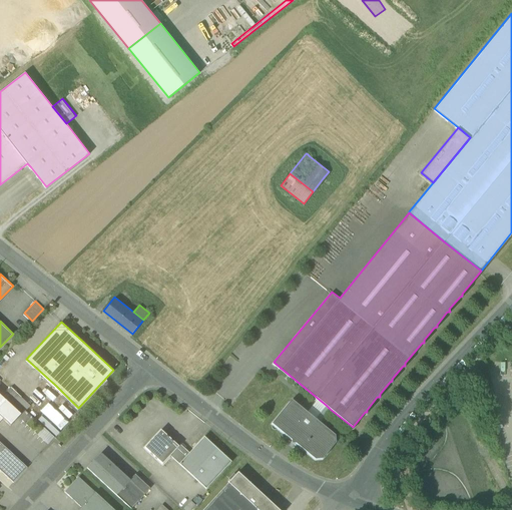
[(11,384),(7,389),(27,407),(32,403),(11,384)]
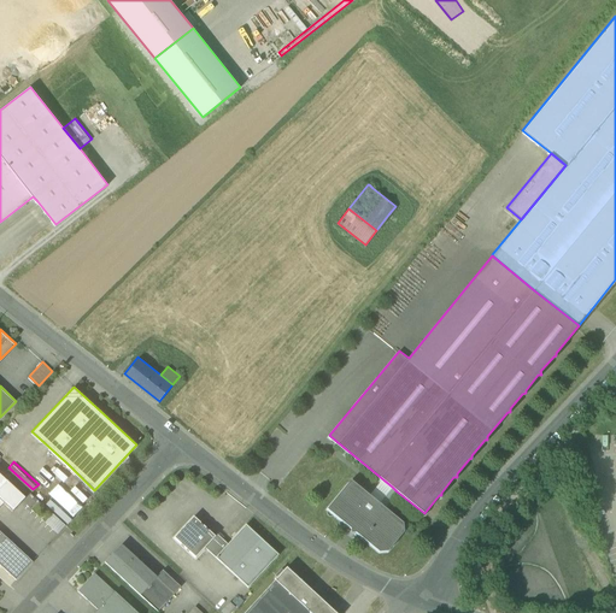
[(0,561),(17,578),(34,560),(0,529),(0,497),(4,501),(13,510),(27,496),(0,471),(0,561)]
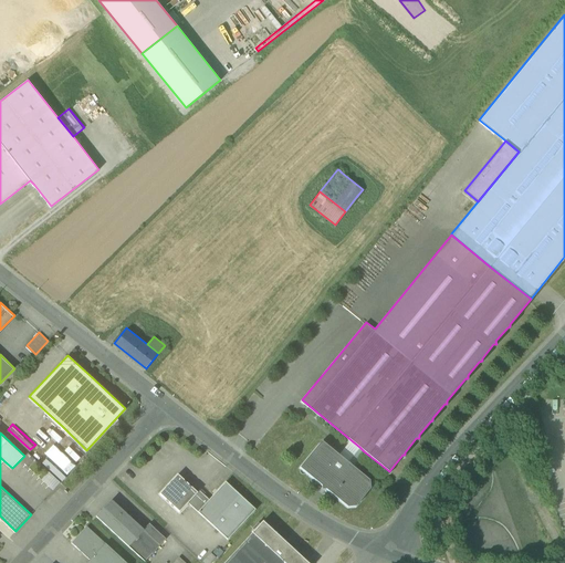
[(370,479),(353,465),(348,460),(322,439),(301,466),(323,485),(323,488),(326,488),(348,506),(356,504),(372,487),(370,479)]
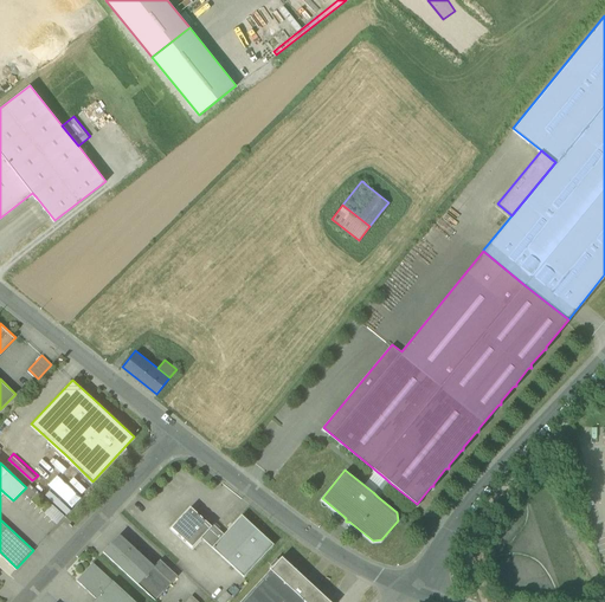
[(57,472),(47,483),(72,505),(82,494),(57,472)]
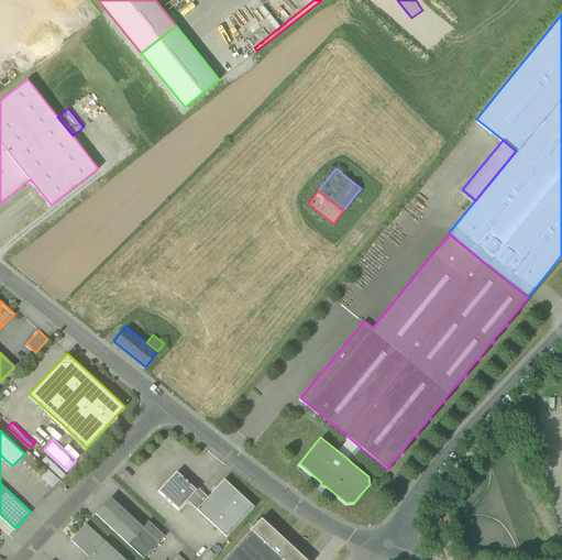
[(357,445),(346,458),(351,462),(362,449),(357,445)]
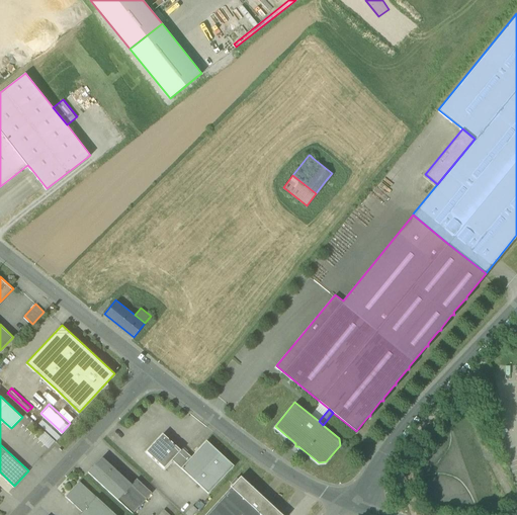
[(42,417),(38,422),(58,439),(62,434),(42,417)]
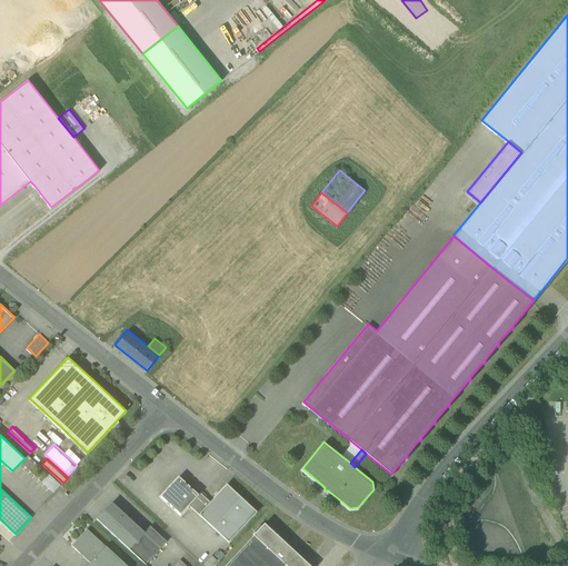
[(49,472),(41,479),(55,490),(61,483),(49,472)]
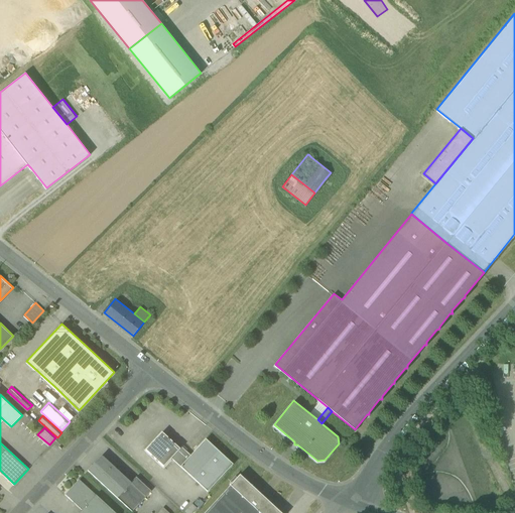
[(164,465),(171,457),(180,447),(180,446),(162,430),(146,449),(164,465)]
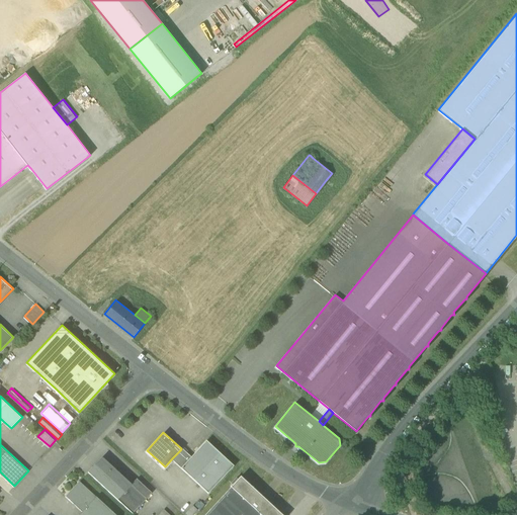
[(206,439),(192,455),(181,466),(208,492),(234,464),(206,439)]
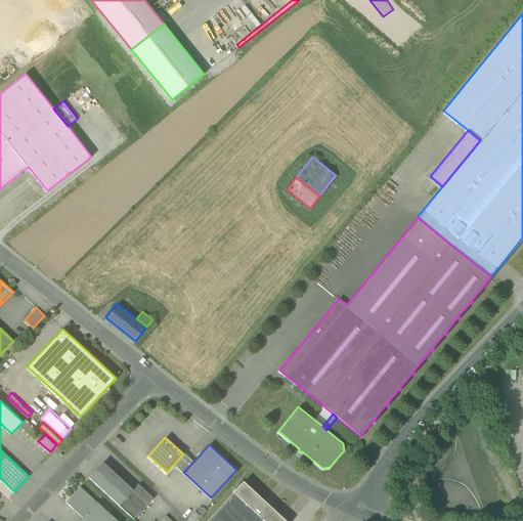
[(174,464),(183,472),(194,461),(184,452),(183,453),(183,454),(174,464)]
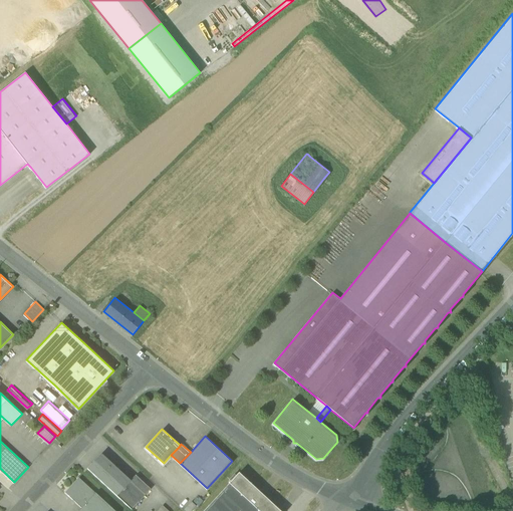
[(87,467),(117,494),(131,480),(131,479),(120,470),(122,468),(118,464),(116,466),(101,452),(87,467)]
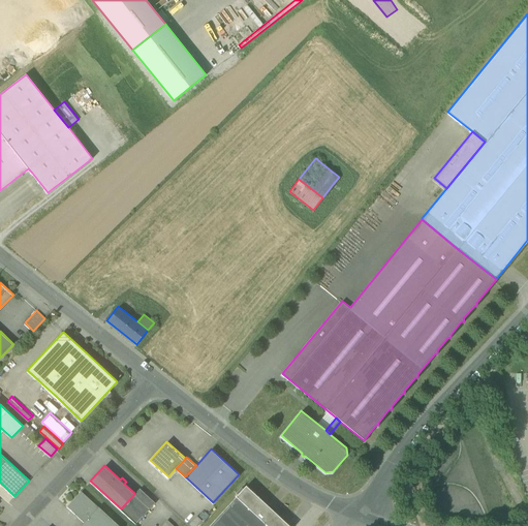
[(236,496),(268,525),(289,525),(246,486),(236,496)]
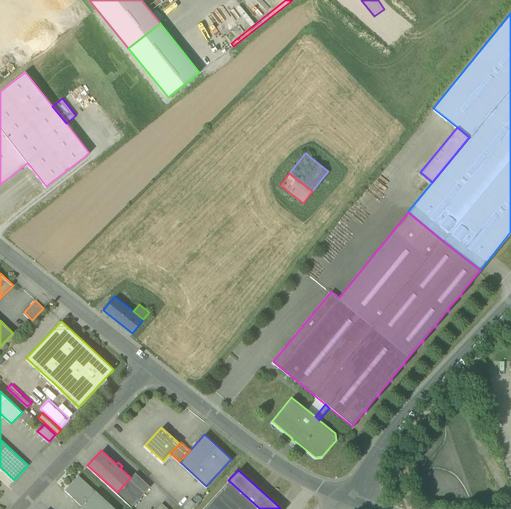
[(135,472),(130,477),(130,478),(117,492),(131,506),(150,486),(135,472)]
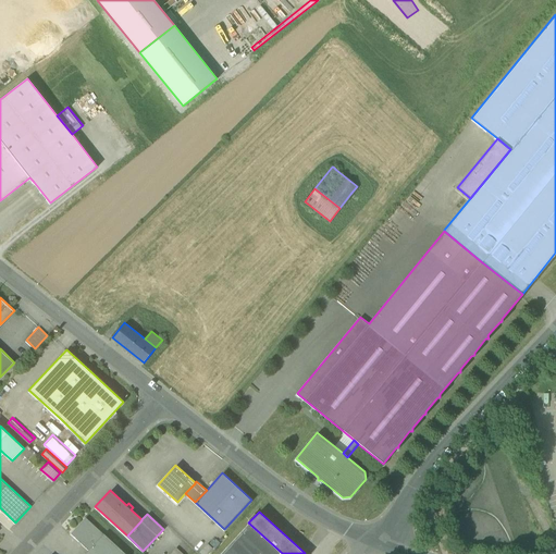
[(71,532),(89,549),(103,532),(86,516),(71,532)]
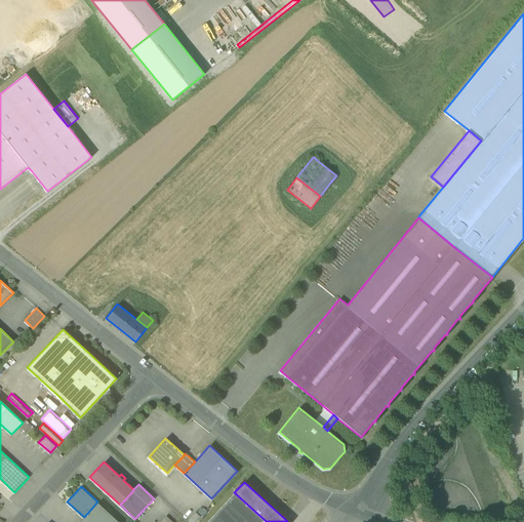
[(266,521),(234,492),(206,521),(266,521)]
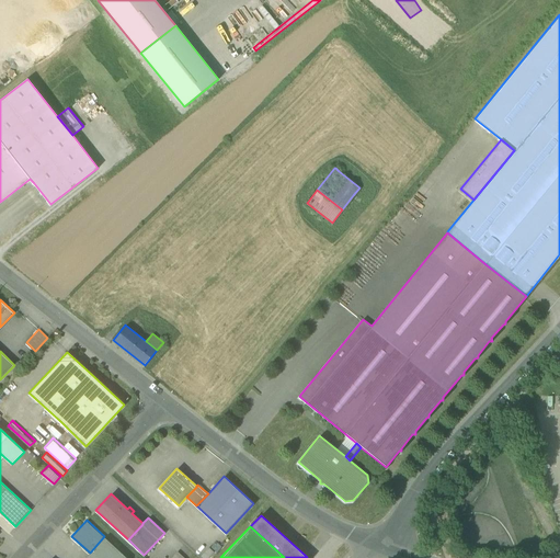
[(127,557),(104,536),(90,553),(84,557),(127,557)]
